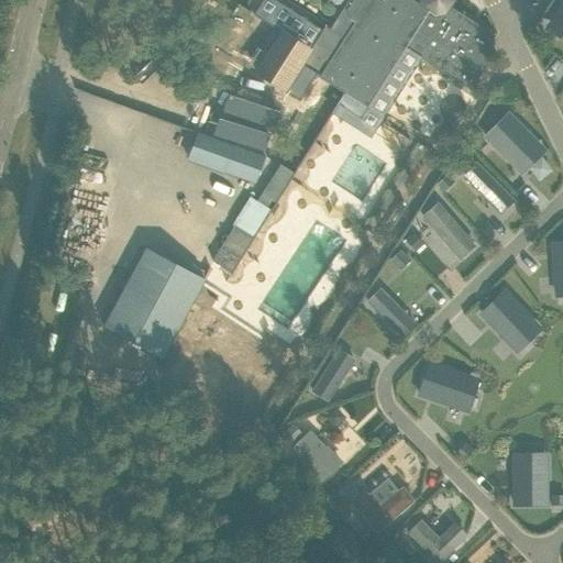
[(279,31),(294,9),(278,0),(264,0),(255,15),(279,31)]
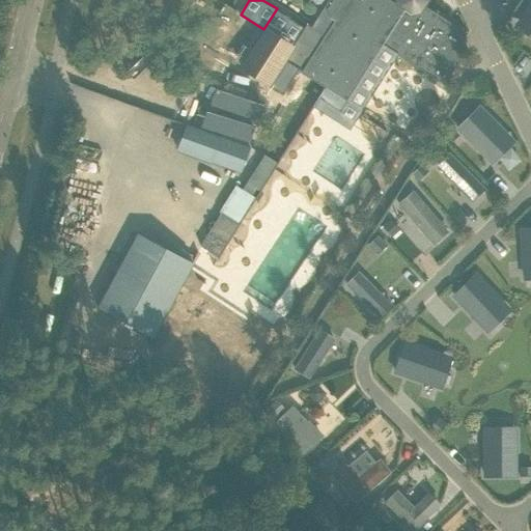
[(395,0),(394,3),(388,0),(331,0),(326,9),(328,17),(334,21),(324,36),(306,25),(291,47),(264,30),(241,68),(268,85),(283,60),(301,72),(300,73),(314,82),(310,90),(319,95),(316,101),(350,122),(394,53),(443,85),(466,49),(458,45),(466,33),(422,5),(425,0),(395,0)]
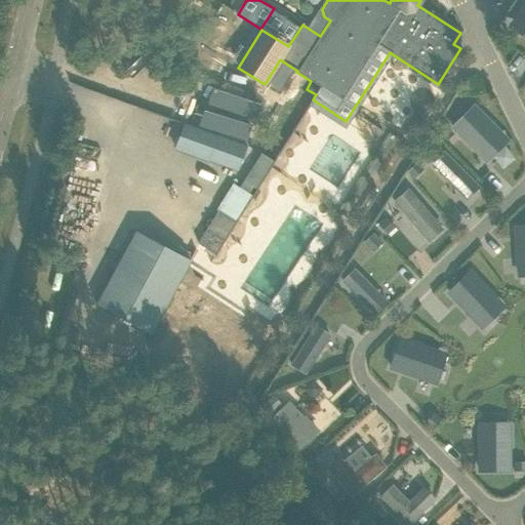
[(524,1),(514,21),(524,27),(524,29),(522,34),(524,35),(524,1)]
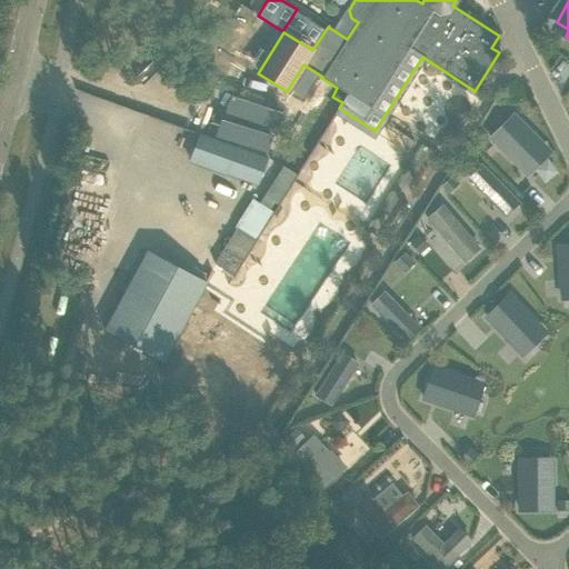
[(513,116),(490,139),(523,172),(547,149),(513,116)]
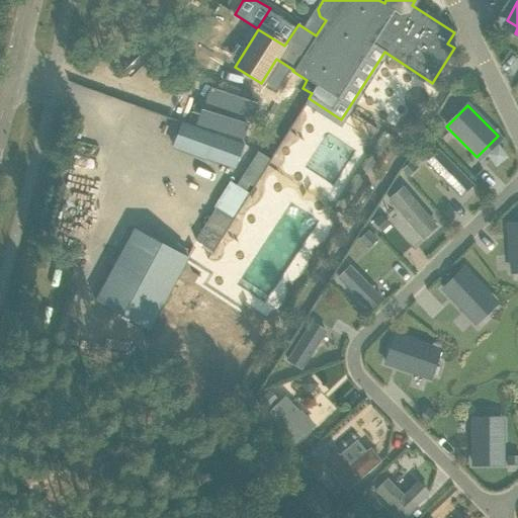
[(242,145),(213,135),(180,122),(171,146),(234,168),(242,145)]
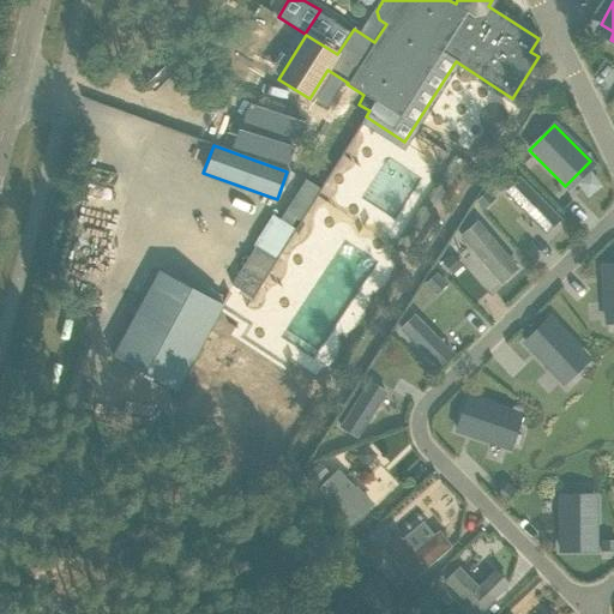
[(518,145),(511,154),(522,164),(529,157),(518,145)]
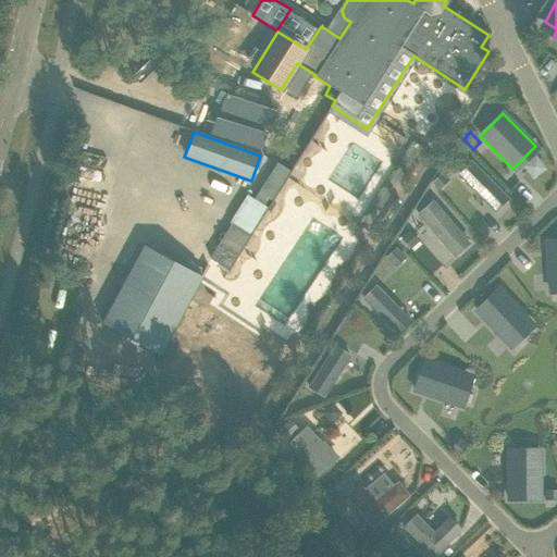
[(496,211),(511,197),(471,155),(456,170),(496,211)]
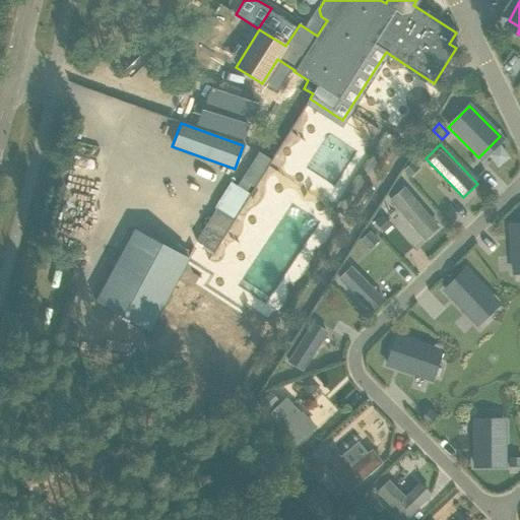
[(254,188),(270,159),(257,152),(237,186),(232,183),(197,241),(214,251),(233,219),(230,217),(234,210),(238,212),(249,194),(246,192),(250,185),(254,188)]
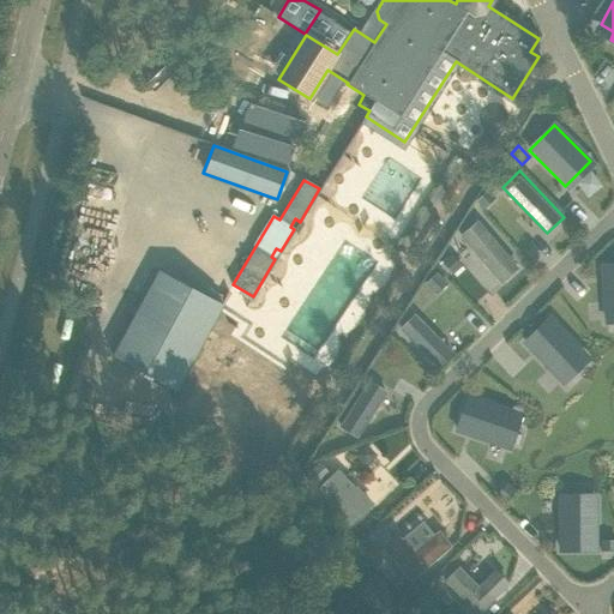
[(487,191),(475,202),(482,210),(494,198),(487,191)]
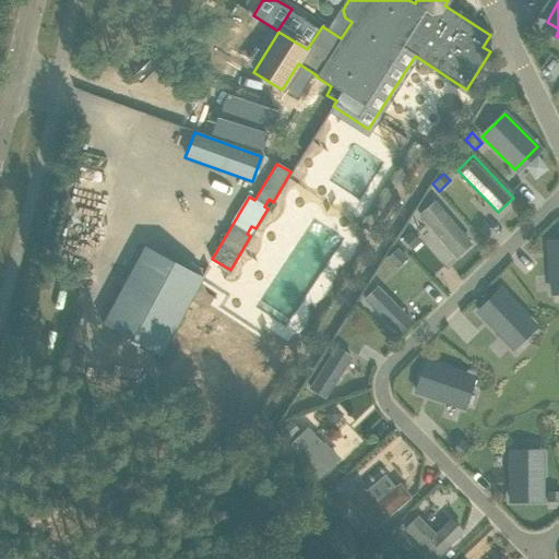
[(454,259),(472,244),(433,201),(417,215),(454,259)]
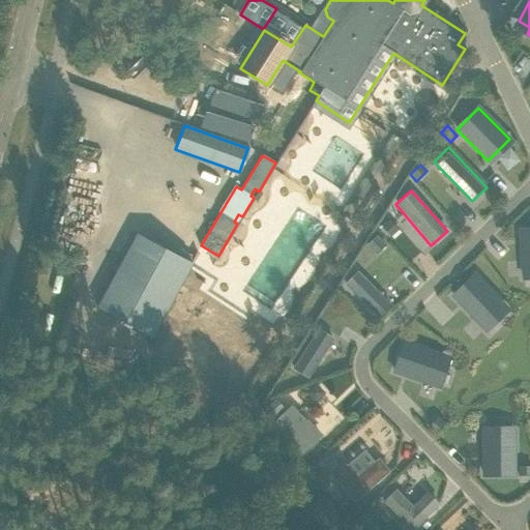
[(529,273),(529,223),(519,224),(522,273),(529,273)]
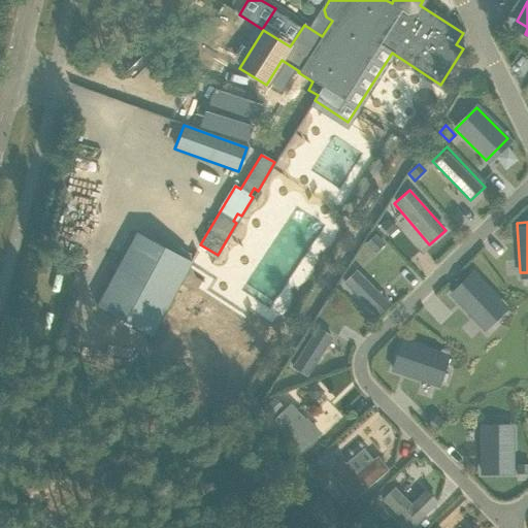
[(136,233),(96,307),(151,336),(191,262),(136,233)]
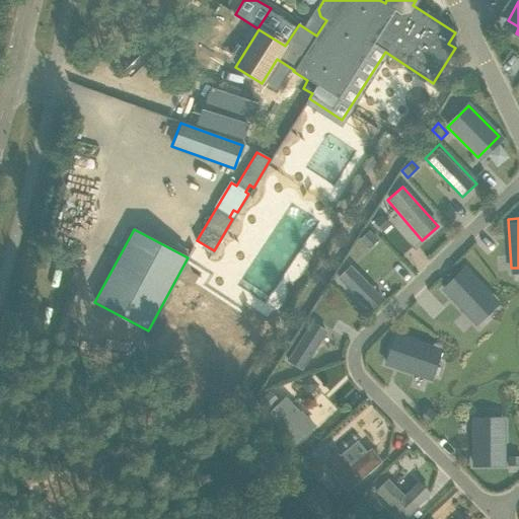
[(499,300),(465,264),(442,284),(475,320),(499,300)]
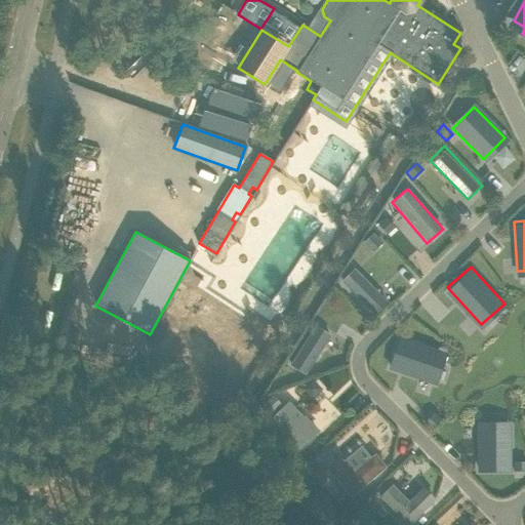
[(386,301),(355,269),(341,281),(373,314),(386,301)]
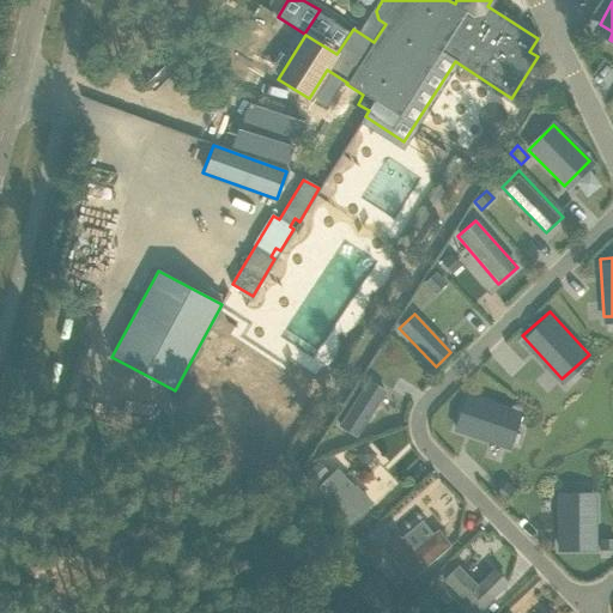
[(384,390),(368,380),(340,424),(356,435),(384,390)]
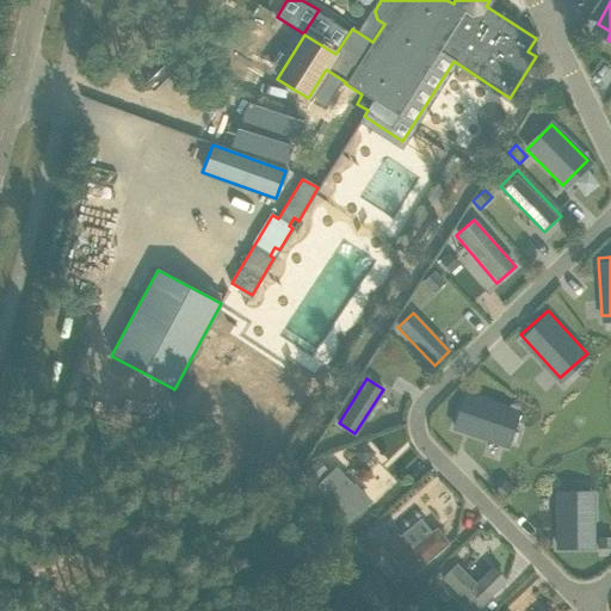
[(511,409),(466,394),(454,429),(505,445),(511,429),(505,427),(511,409)]
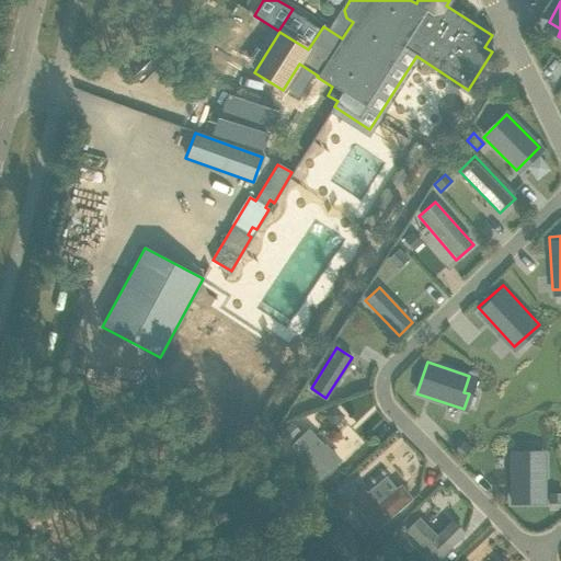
[(287,443),(299,432),(290,422),(278,434),(287,443)]
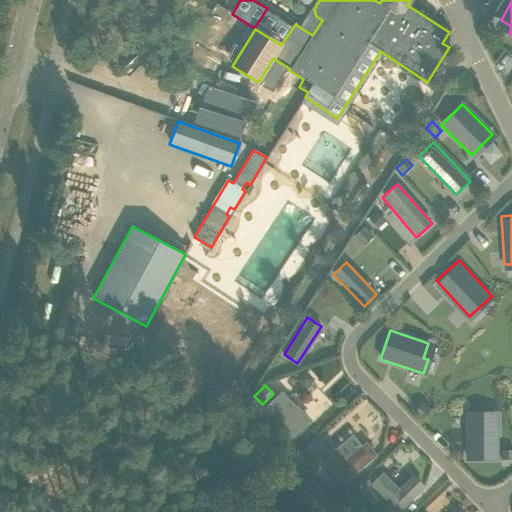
[(297,405),(295,406),(281,391),(262,409),(291,439),(311,420),(297,405)]
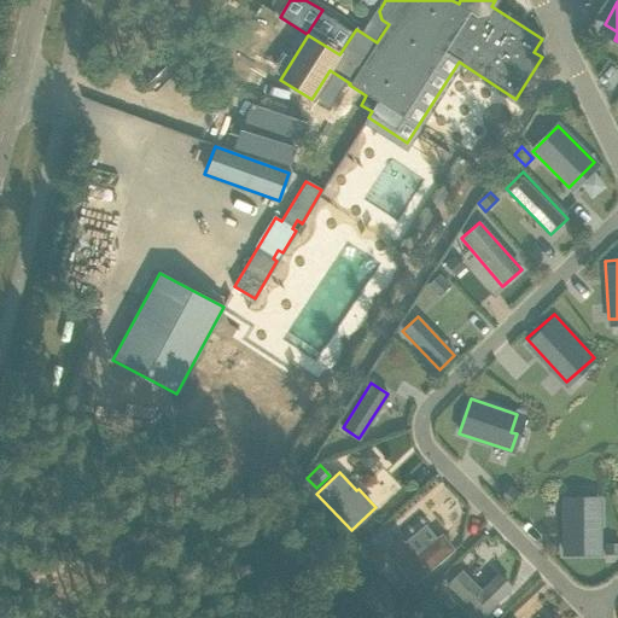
[(582,500),(563,500),(563,553),(598,553),(598,505),(582,505),(582,500)]
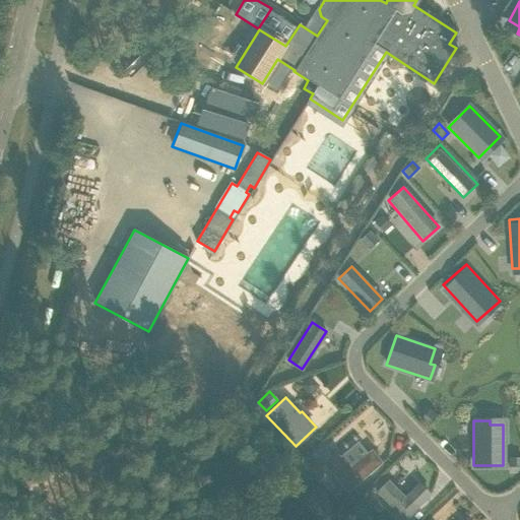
[(349,491),(383,463),(372,449),(349,467),(336,451),(323,462),(327,467),(349,491)]
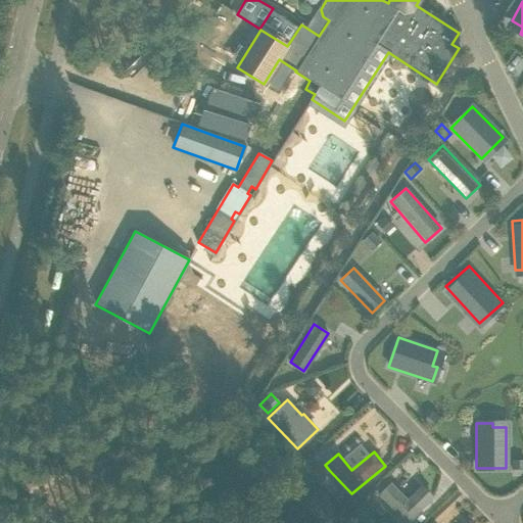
[(320,479),(326,473),(314,460),(306,467),(320,479)]
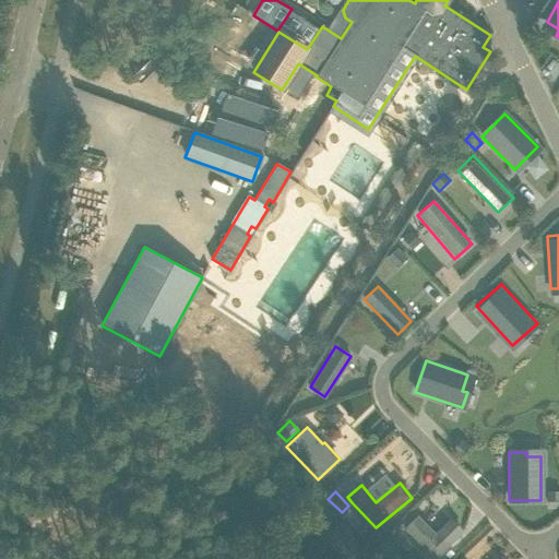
[(450,519),(435,534),(417,516),(404,528),(432,558),(436,558),(463,532),(450,519)]
